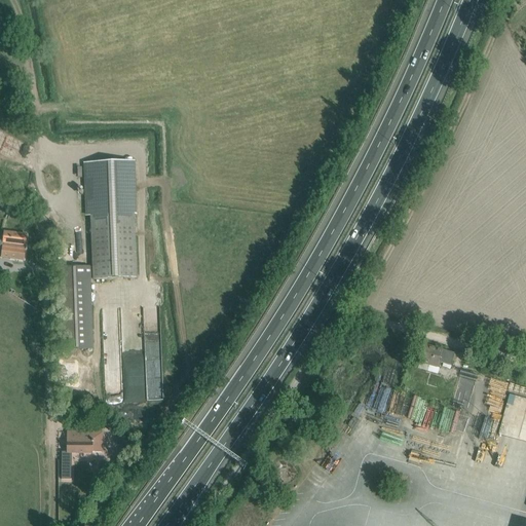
[(92,266),(94,279),(137,278),(135,214),(137,214),(135,161),(85,163),(87,216),(90,216),(92,266)]
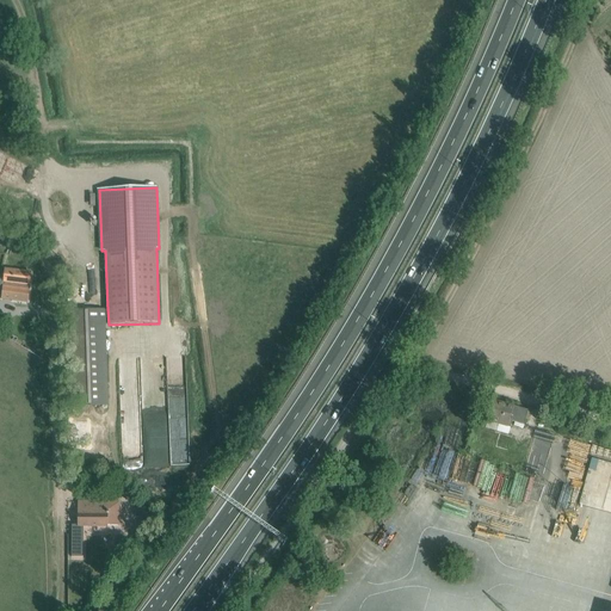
[(30,273),(5,270),(2,300),(28,302),(30,273)]
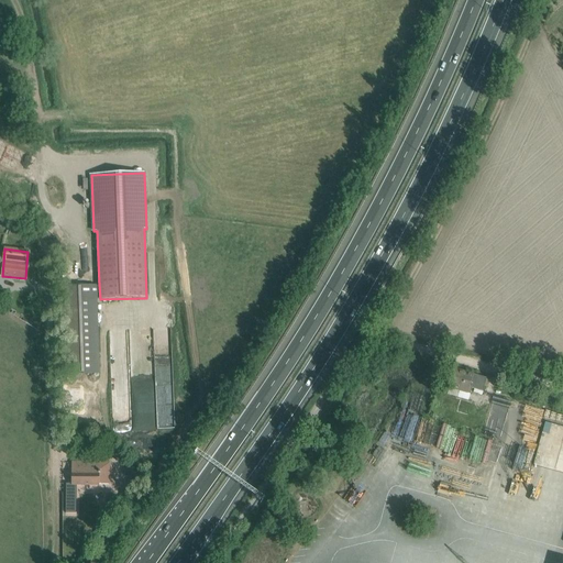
[(100,299),(99,285),(63,287),(66,357),(63,357),(63,361),(66,361),(66,375),(99,374),(97,299),(100,299)]
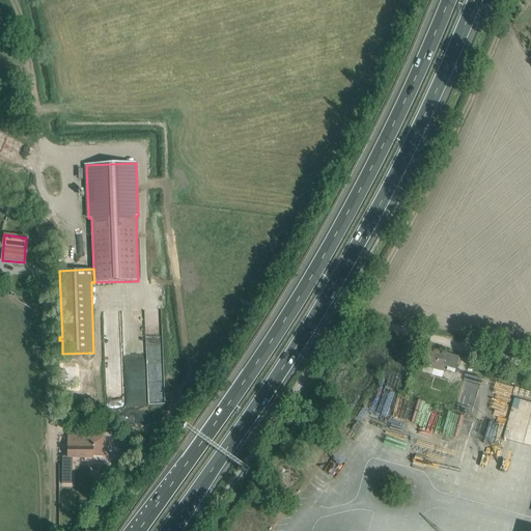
[(455,369),(458,357),(429,348),(422,372),(442,378),(445,366),(455,369)]
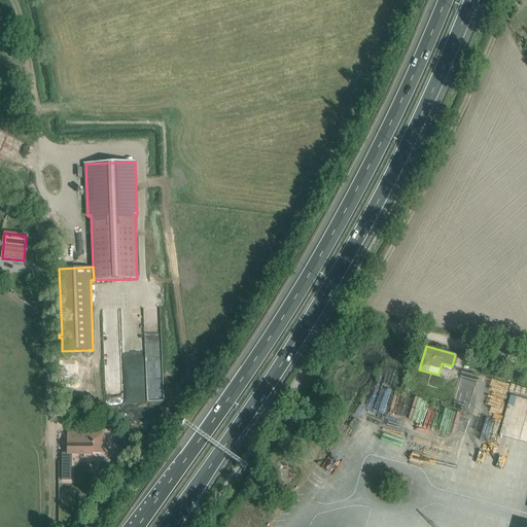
[(68,433),(67,453),(102,453),(102,433),(68,433)]
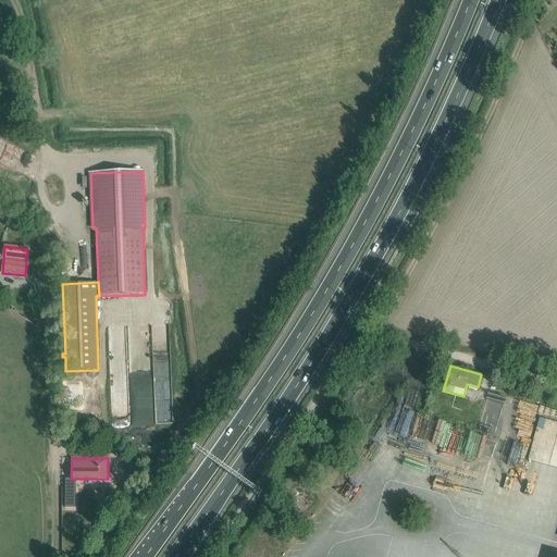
[(133,462),(125,469),(134,480),(141,473),(133,462)]
